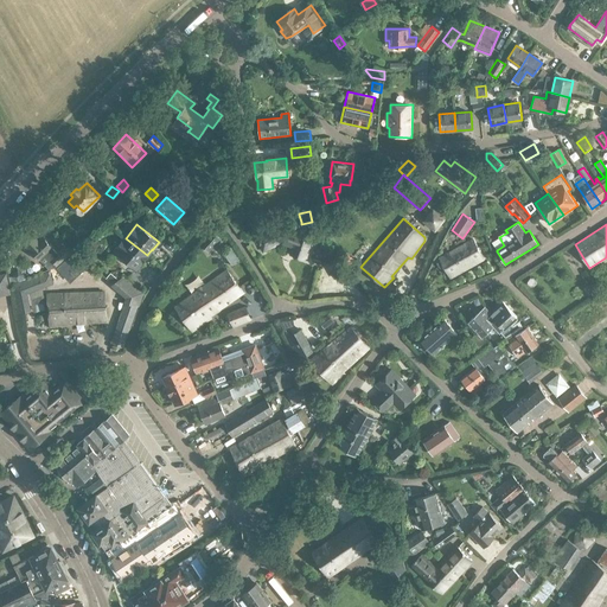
[(313,241),(280,229),(256,240),(262,253),(274,247),(274,246),(280,243),(288,246),(287,251),(291,253),(291,255),(304,259),(304,257),(308,259),(313,241)]
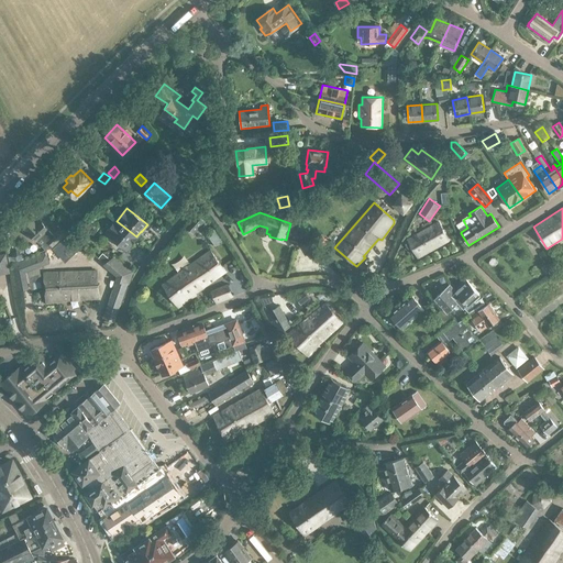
[(186,227),(194,234),(205,221),(197,214),(186,227)]
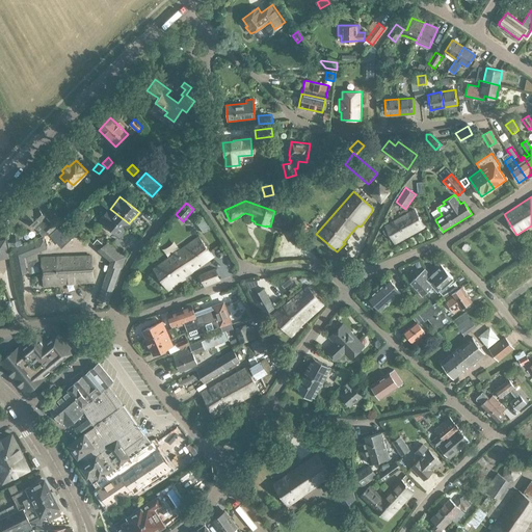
[(76,213),(71,209),(63,217),(69,222),(76,213)]
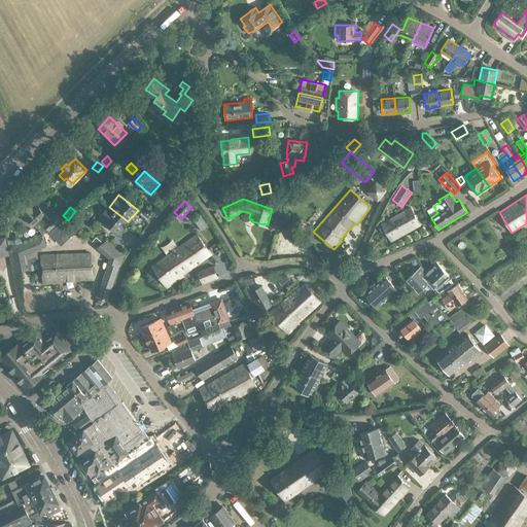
[(123,227),(128,221),(109,207),(99,218),(118,234),(124,227),(123,227)]
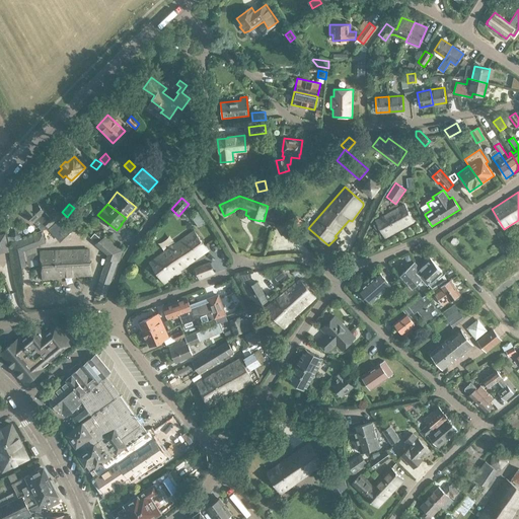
[(404,204),(375,220),(385,238),(415,222),(404,204)]
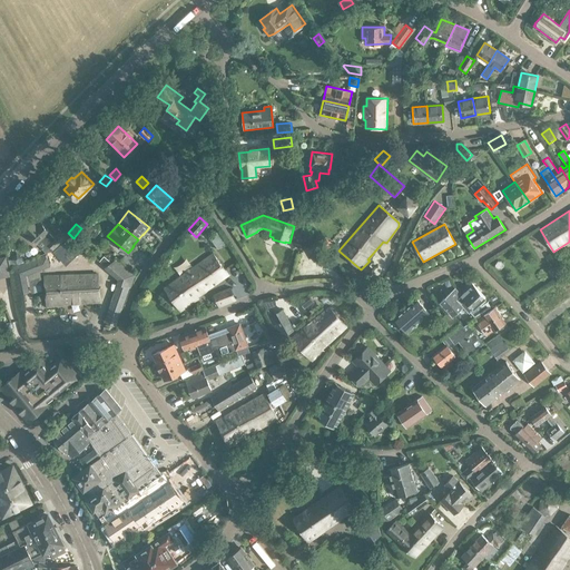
[(32,225),(23,232),(36,246),(40,242),(47,247),(48,246),(52,252),(62,243),(64,244),(70,238),(62,232),(53,239),(40,226),(36,229),(32,225)]
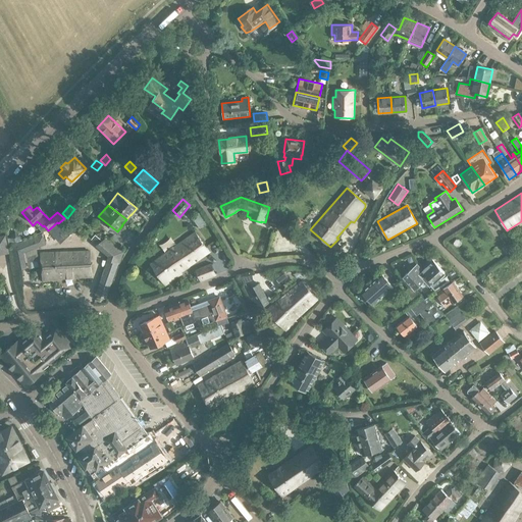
[(69,219),(76,224),(82,218),(75,212),(69,219)]
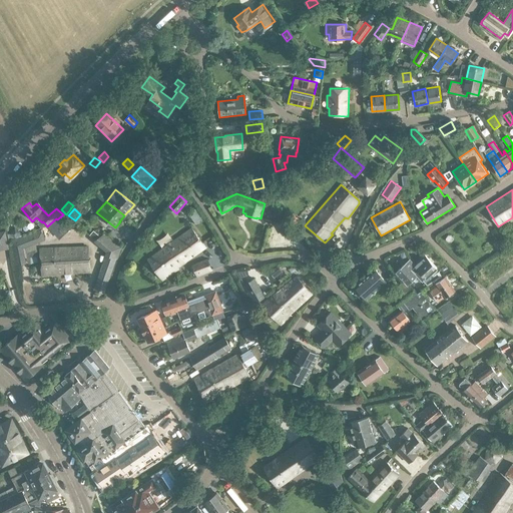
[(48,226),(59,239),(76,223),(65,214),(58,221),(56,218),(48,226)]
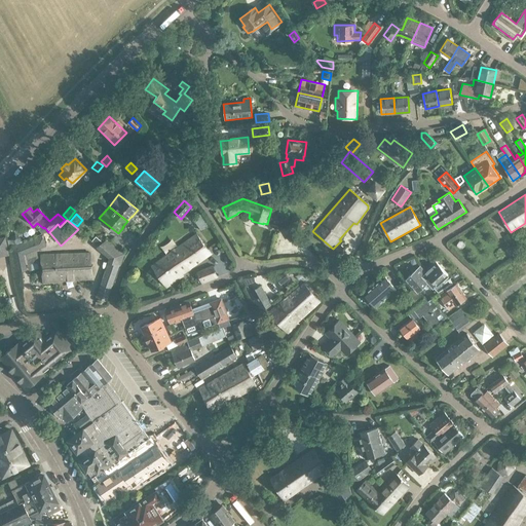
[(303,230),(307,225),(301,220),(297,226),(303,230)]
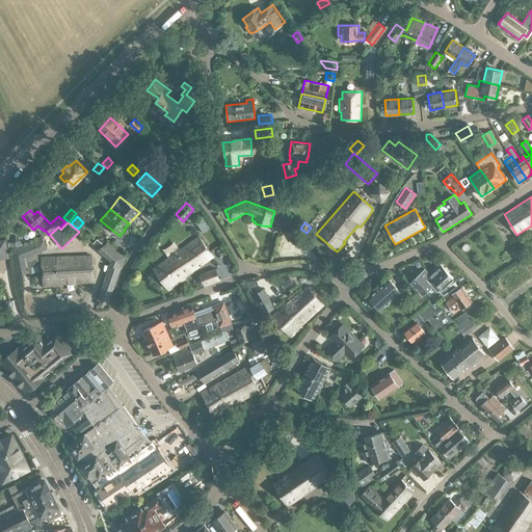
[(293,227),(285,232),(290,240),(290,241),(292,244),(301,239),(293,227)]
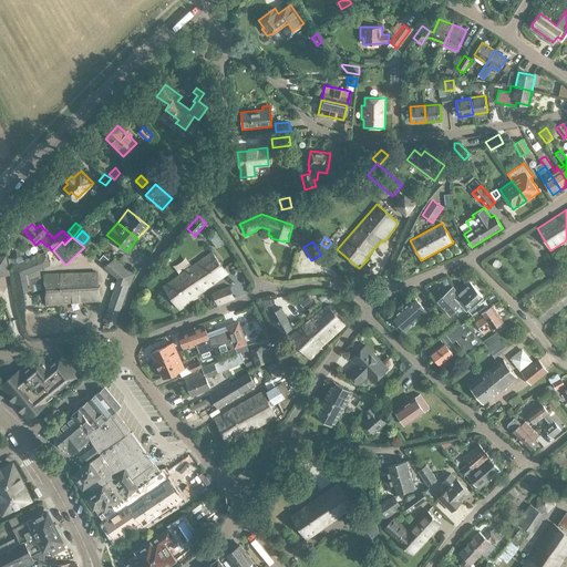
[(22,256),(17,251),(11,258),(8,259),(10,266),(17,264),(22,256)]
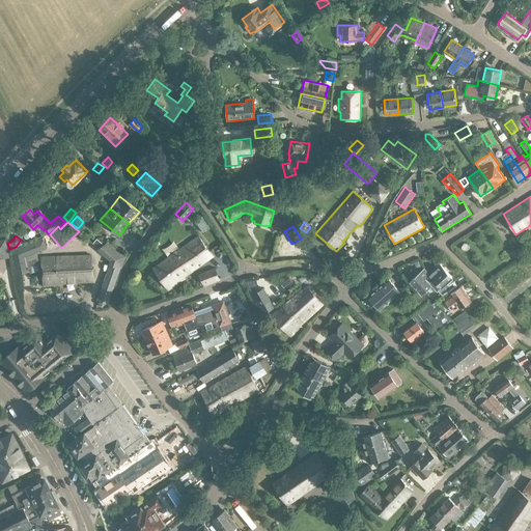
[(198,235),(152,269),(168,290),(186,278),(185,277),(192,272),(195,270),(214,256),(198,235)]
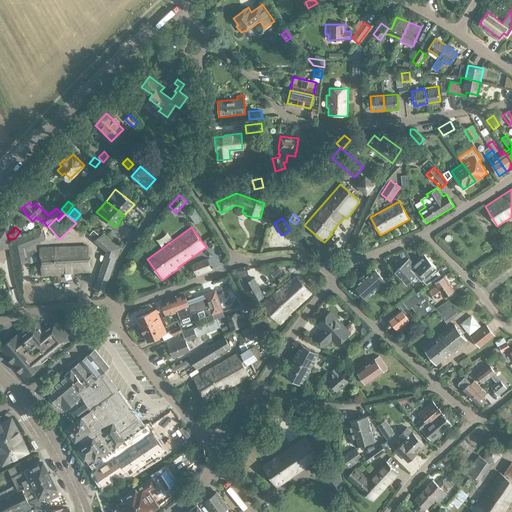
[(41,229),(10,240),(15,264),(22,263),(26,262),(23,247),(45,239),(42,231),(41,229)]
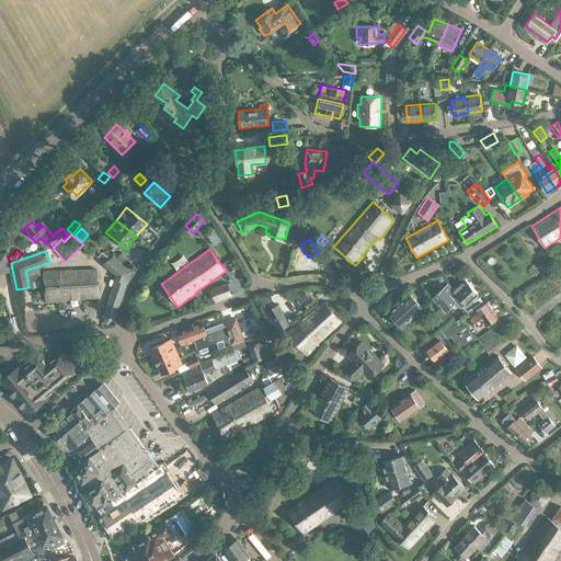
[(0,252),(0,274),(10,272),(6,252),(0,252)]
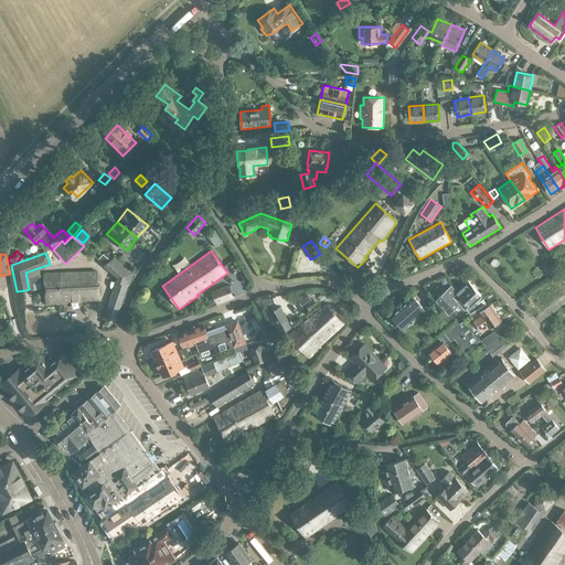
[(117,277),(103,319),(115,323),(128,286),(129,286),(134,273),(115,257),(104,265),(117,277)]
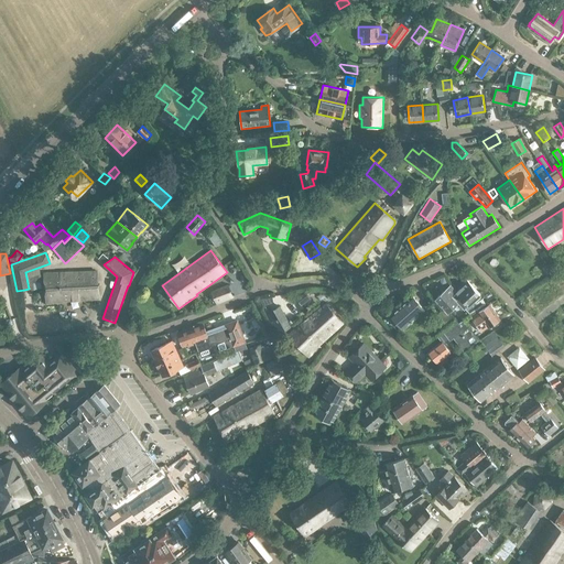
[(97,295),(96,271),(43,274),(45,295),(45,303),(97,299),(97,295)]
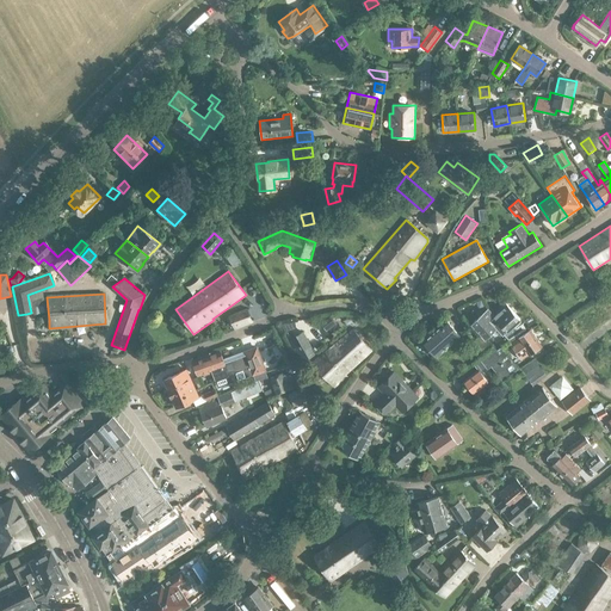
[(499,312),(495,315),(508,331),(504,334),(508,340),(526,329),(523,323),(516,328),(513,326),(522,319),(505,301),(497,309),(499,312)]
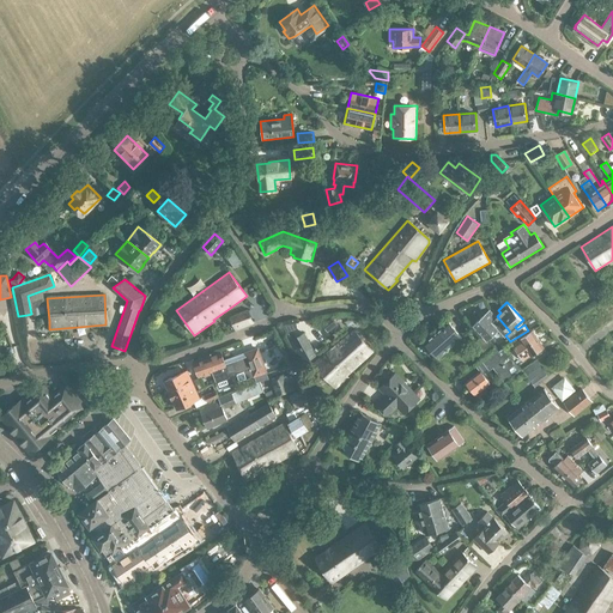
[(254,322),(248,309),(229,316),(235,331),(254,322)]
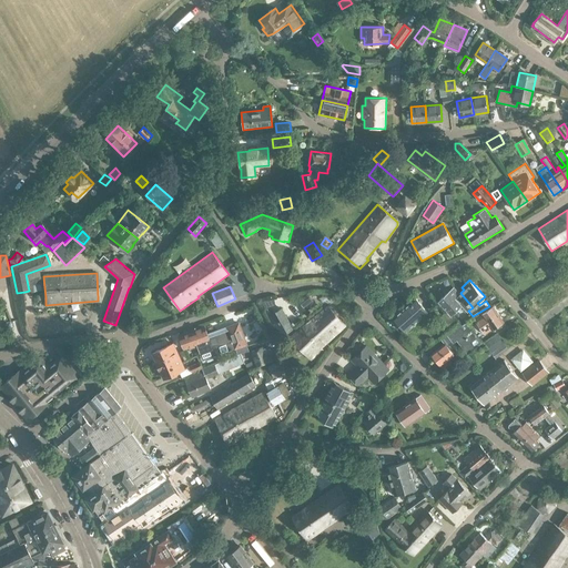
[(440,298),(438,301),(450,315),(462,305),(467,312),(468,311),(473,307),(460,293),(454,286),(440,298)]
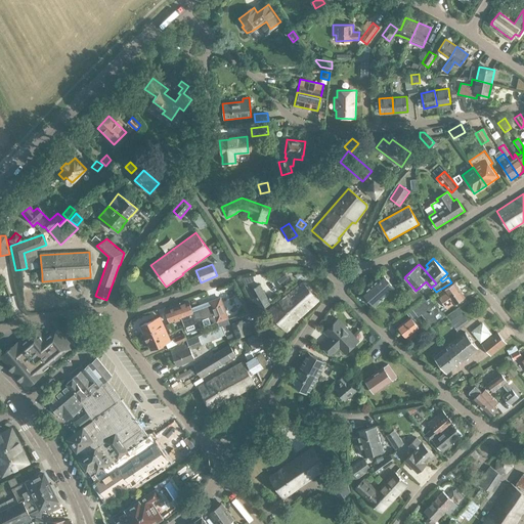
[(23,269),(15,270),(15,271),(17,288),(25,287),(23,269)]
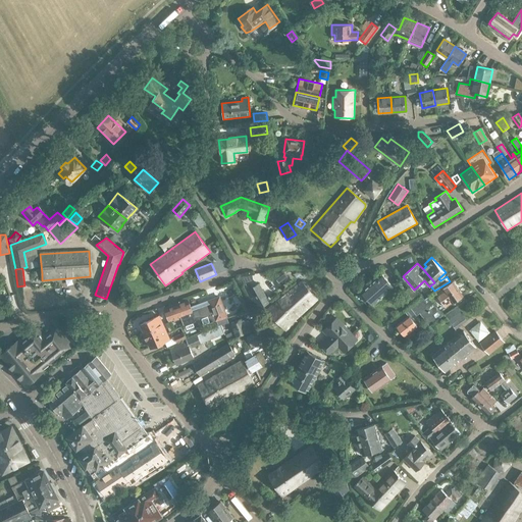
[(288,275),(282,269),(273,275),(279,282),(288,275)]
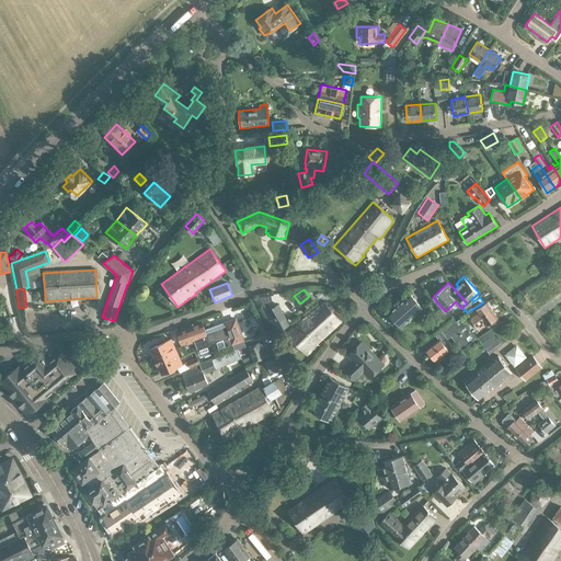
[(401,329),(424,308),(410,293),(387,312),(401,329)]
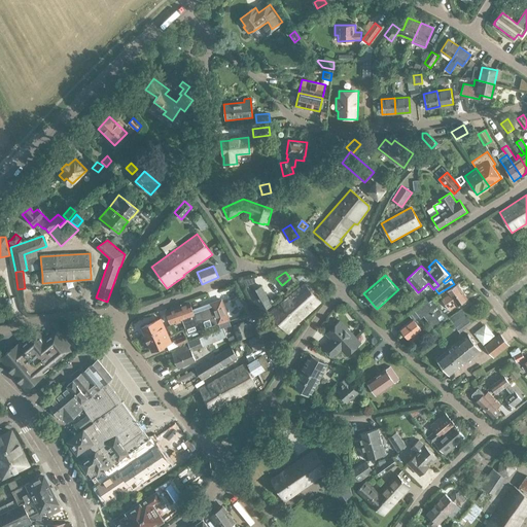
[(458,284),(440,296),(448,308),(454,303),(456,306),(467,297),(458,284)]
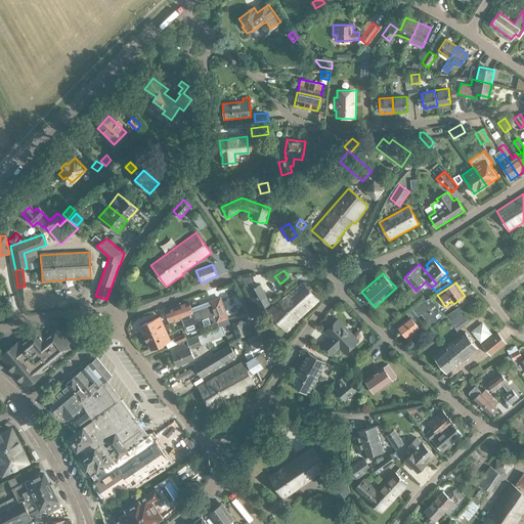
[(245,286),(258,309),(269,303),(259,285),(251,289),(248,284),(245,286)]
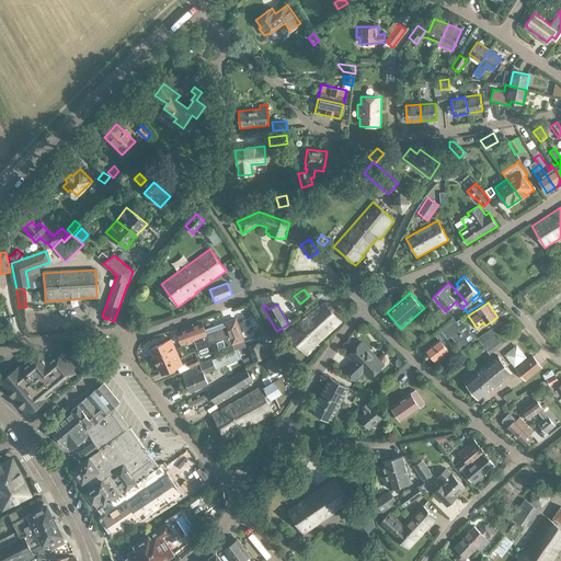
[(341,321),(324,304),(287,334),(306,355),(318,345),(316,343),(341,321)]
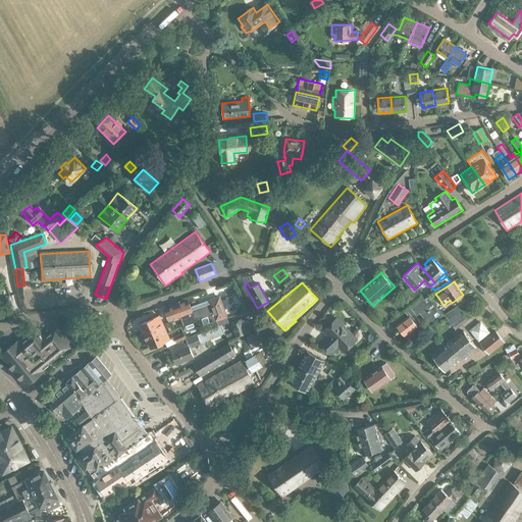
[(405,291),(414,301),(419,296),(410,286),(405,291)]
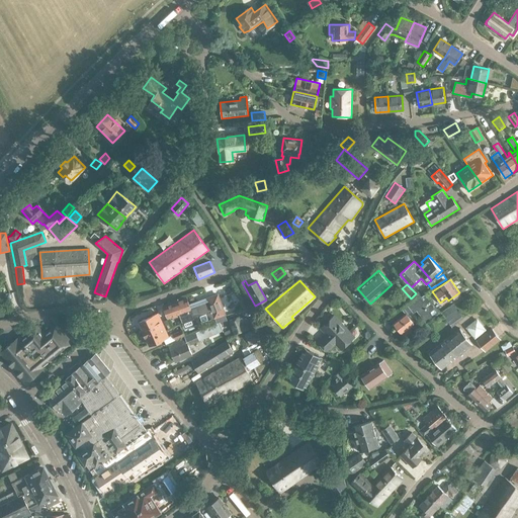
[(192,310),(179,315),(185,329),(214,318),(214,319),(216,319),(226,315),(226,314),(219,293),(206,297),(206,299),(190,305),(192,310)]
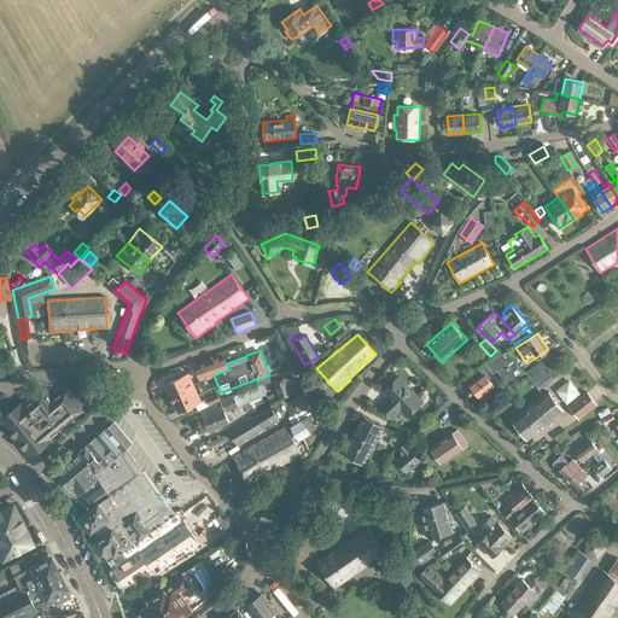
[(483,374),(468,385),(470,385),(473,390),(479,398),(481,397),(484,402),(493,396),(489,391),(495,386),(488,377),(497,371),(508,385),(525,373),(520,367),(509,354),(507,350),(502,354),(500,350),(478,367),(483,374)]
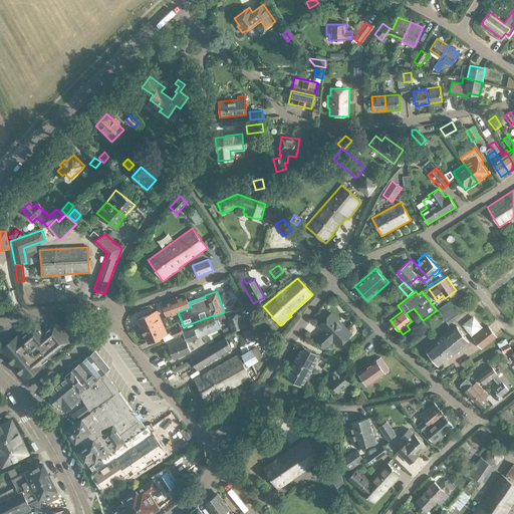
[(191,307),(189,302),(186,295),(162,303),(167,316),(178,312),(191,307)]
